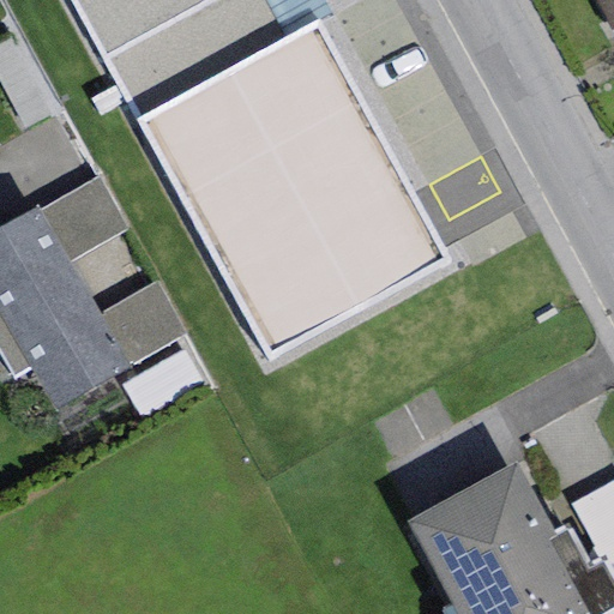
[(71,0),(269,360),(447,263),(317,23),(286,40),(263,0),(71,0)]
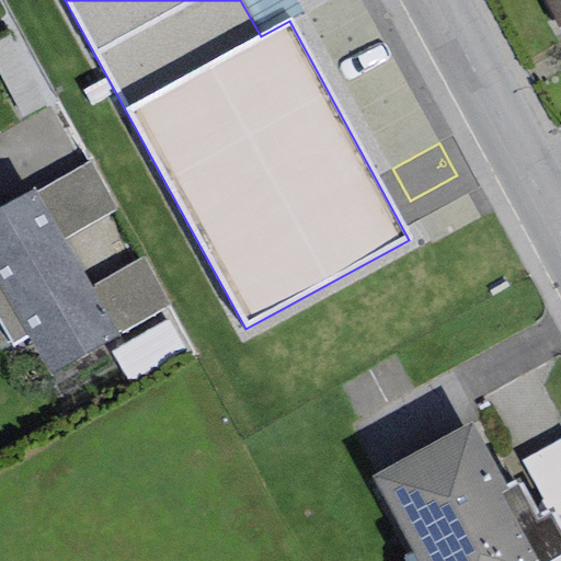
[(295,0),(240,0),(261,36),(289,21),(302,13),(295,0)]
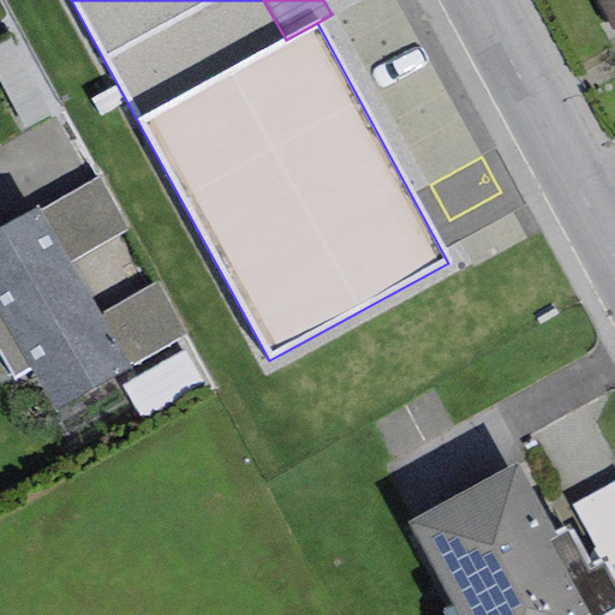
[(614,0),(596,0),(614,35),(614,0)]
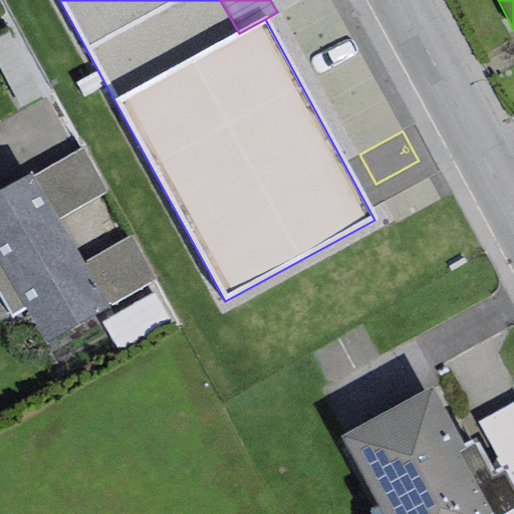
[(82,149),(32,177),(57,220),(106,192),(82,149)]
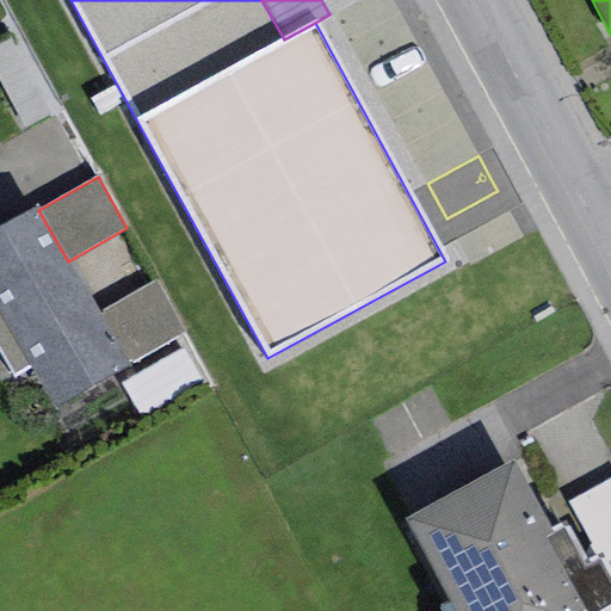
[(36,205),(0,226),(0,355),(12,376),(30,366),(55,411),(129,368),(127,364),(98,313),(68,261),(38,210),(36,205)]
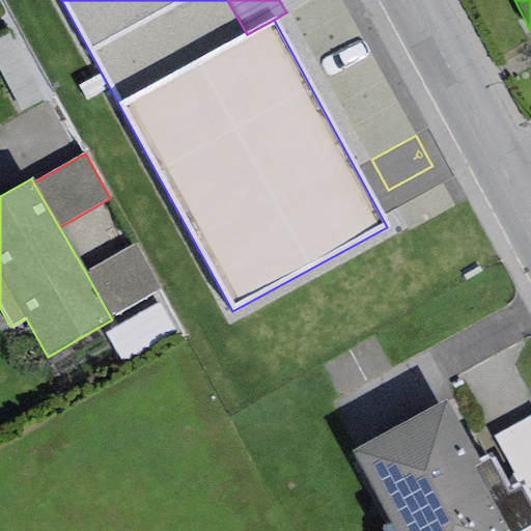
[(160,288),(135,244),(85,272),(110,316),(160,288)]
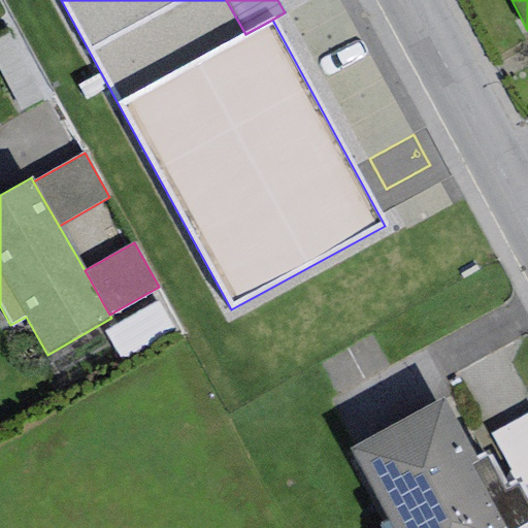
[(158,301),(106,331),(103,332),(122,364),(176,333),(158,301)]
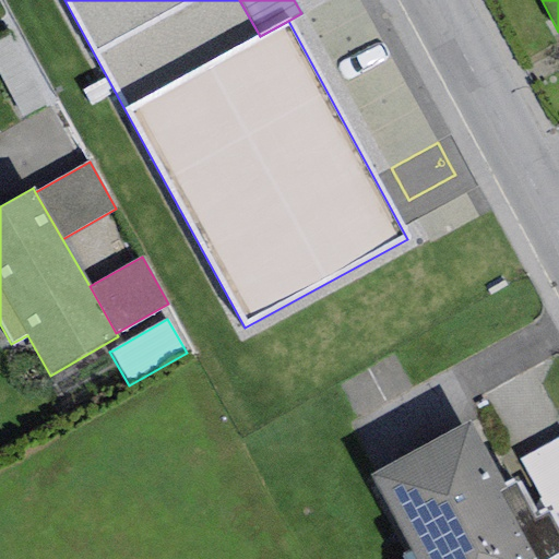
[(468,423),(370,475),(409,550),(414,558),(551,558),(558,555),(558,530),(552,519),(547,509),(535,515),(515,478),(502,486),(468,423)]
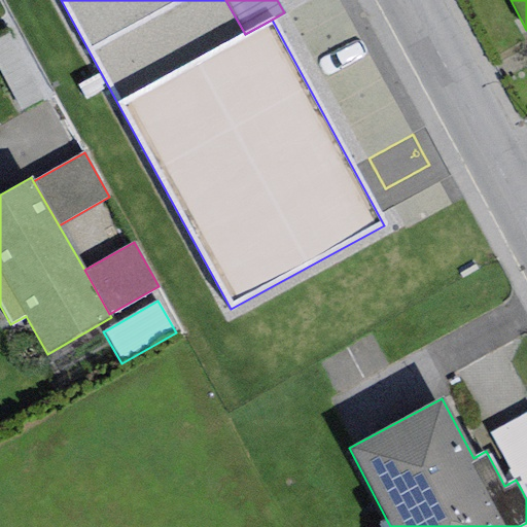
[(526,413),(490,434),(516,480),(521,489),(526,485),(526,413)]
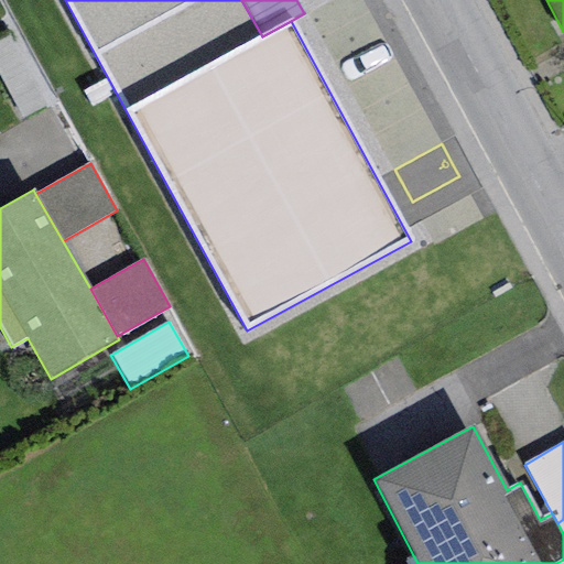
All buildings are outlined.
